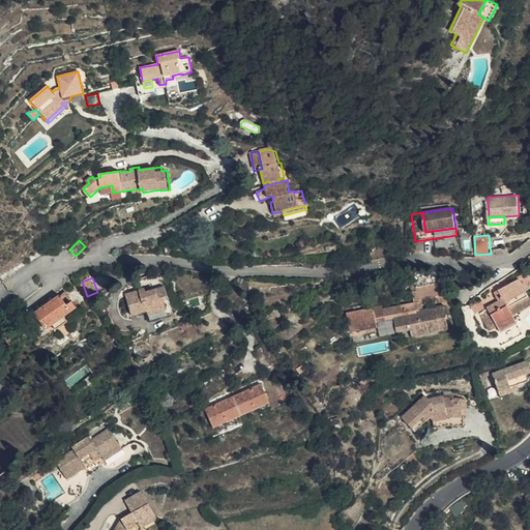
[(504,299),(524,289),(519,280),(495,293),(499,301),(488,308),(500,332),(517,322),(508,307),(504,299)]
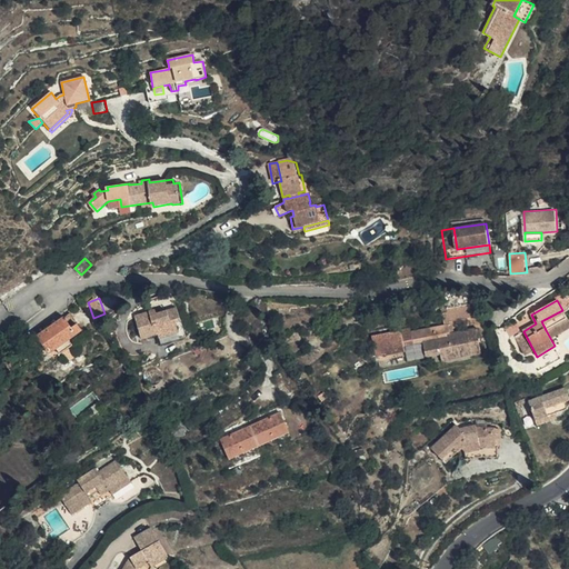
[(409,329),(398,331),(371,336),(376,357),(405,351),(403,346),(423,342),(426,357),(440,355),(469,348),(470,357),(481,355),(477,340),(479,339),(477,329),(453,333),(450,323),(447,325),(447,322),(472,317),(470,305),(447,309),(448,313),(442,315),(443,326),(411,332),(409,329)]
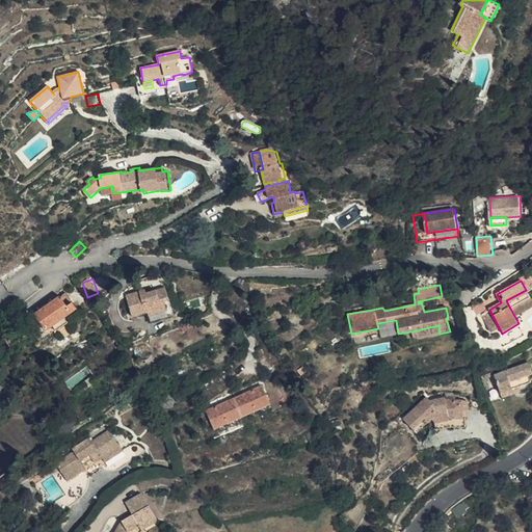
[(166,287),(156,290),(149,292),(148,288),(128,294),(134,315),(150,311),(153,321),(175,315),(166,287)]
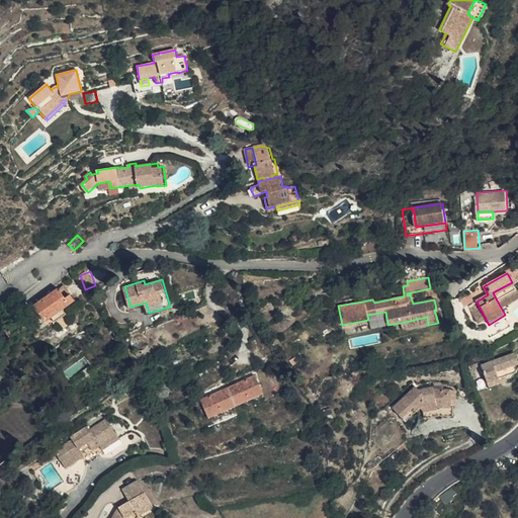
[(516,290),(512,282),(493,292),(497,300),(516,290)]
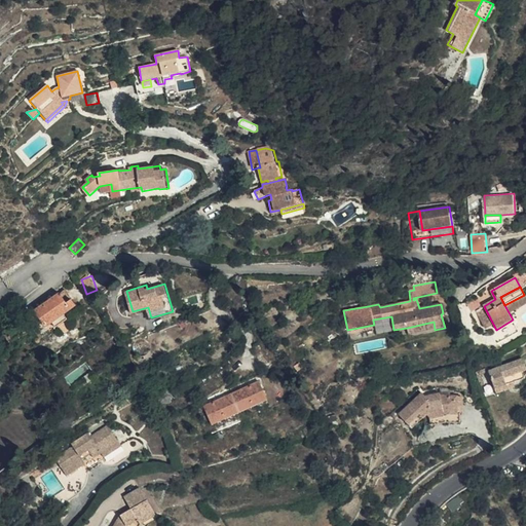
[(52,322),(63,314),(76,306),(65,291),(34,310),(45,327),(52,322)]
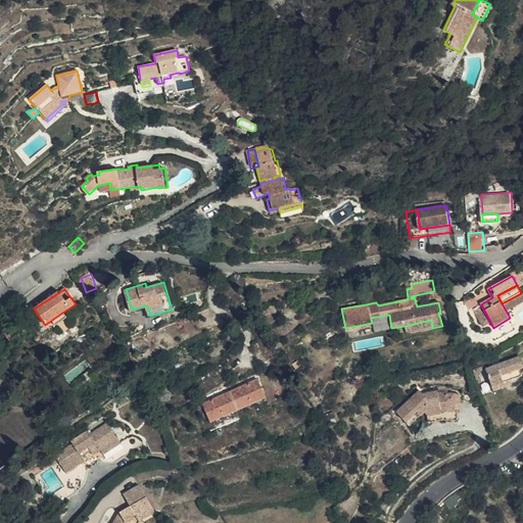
[(66,317),(62,313),(52,320),(55,325),(66,317)]
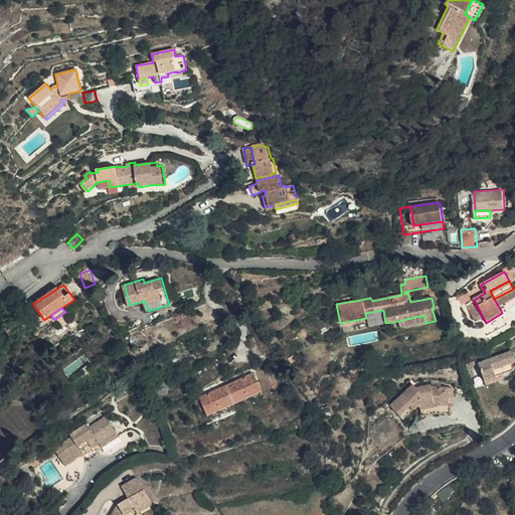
[(400,328),(425,323),(424,315),(398,321),(400,328)]
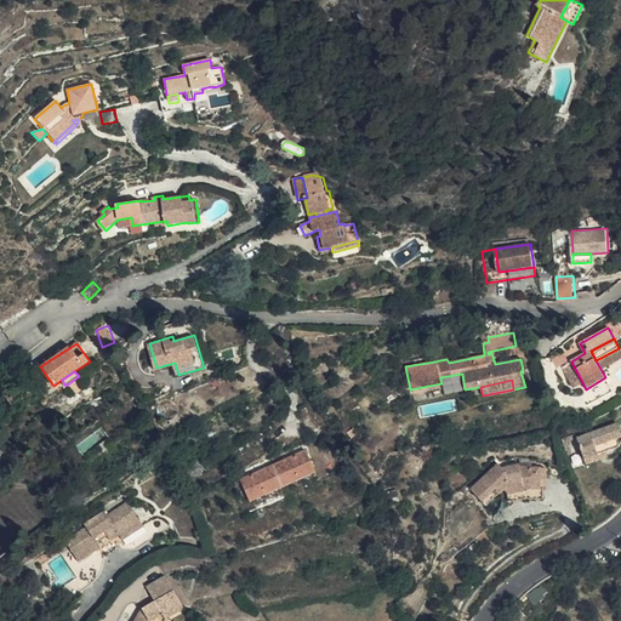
[(576,439),(584,459),(605,451),(619,446),(616,438),(620,436),(620,434),(617,423),(576,437),(575,434),(563,439),(569,455),(573,454),(568,442),(576,439)]
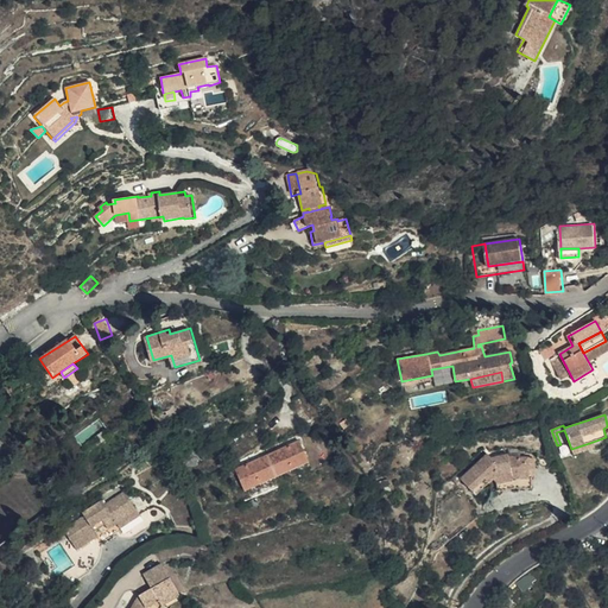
[(310,462),(299,441),(235,469),(245,491),(310,462)]
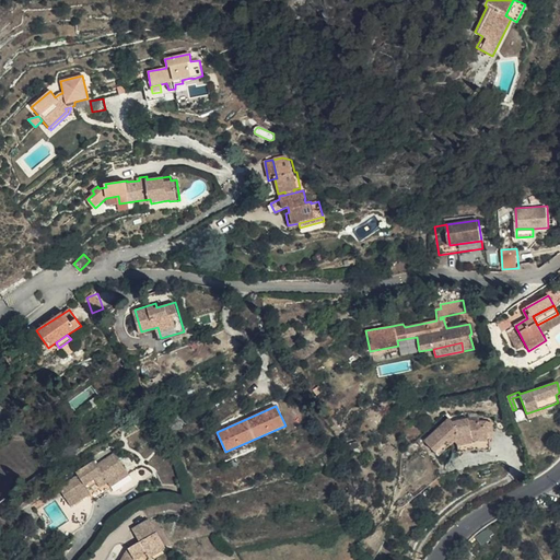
[(546,407),(526,413),(528,419),(548,412),(546,407)]
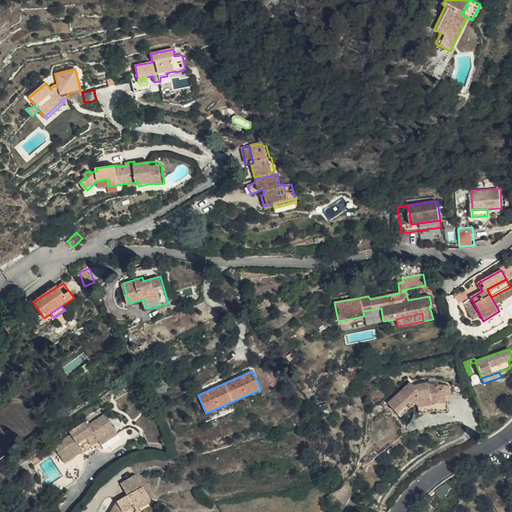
[(432,403),(448,403),(448,385),(428,385),(427,383),(412,387),(409,383),(387,404),(396,413),(401,408),(405,412),(414,404),(418,408),(432,404),(432,403)]
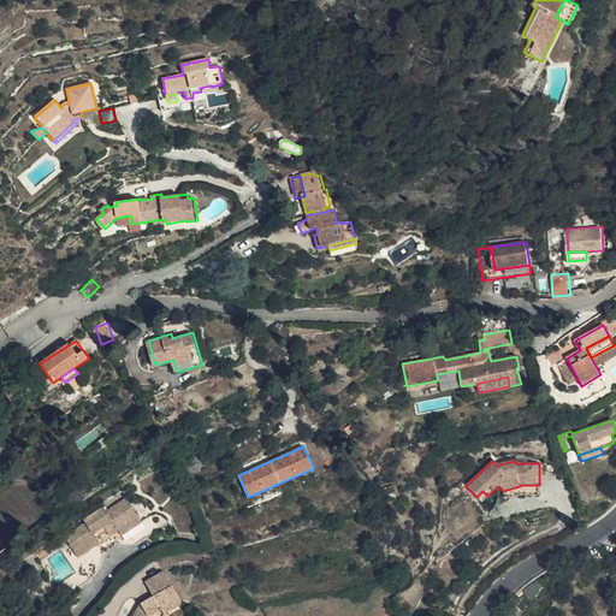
[(61,473),(52,463),(47,468),(55,478),(61,473)]
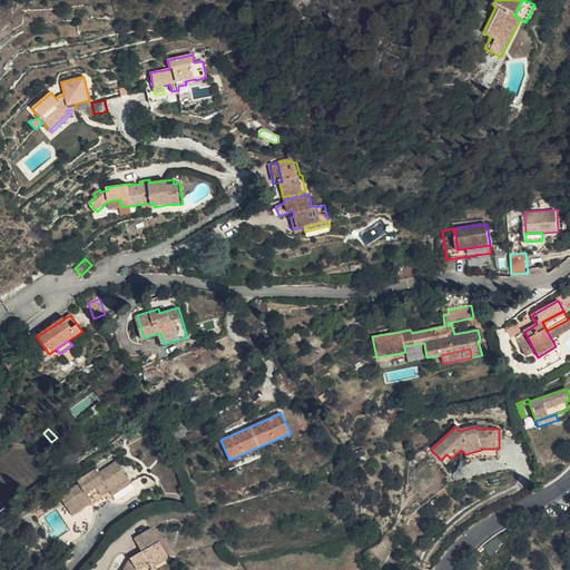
[(498,459),(499,449),(481,449),(481,450),(465,454),(467,461),(482,458),(498,459)]
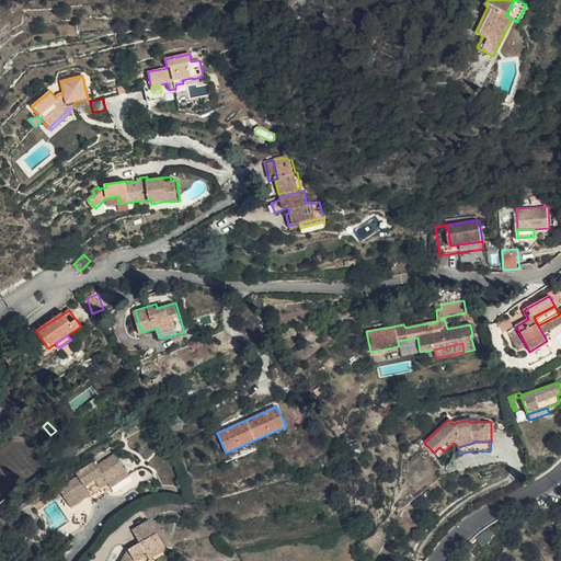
[(439,447),(434,453),(437,457),(444,451),(439,447)]
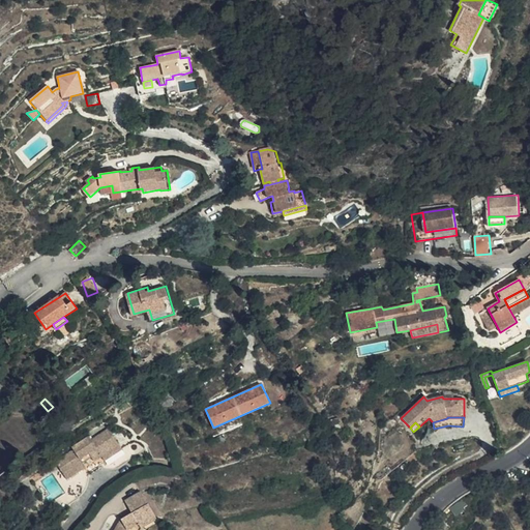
[(102,457),(120,445),(109,429),(91,439),(89,436),(71,447),(74,450),(55,461),(64,475),(84,463),(81,458),(89,453),(92,458),(94,462),(102,457)]
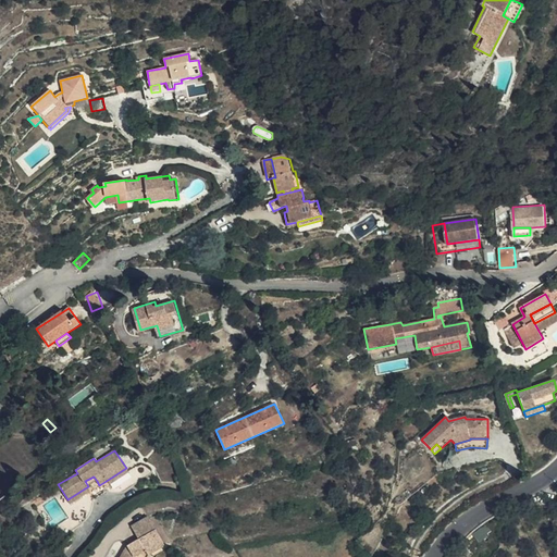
[(128,473),(126,468),(108,480),(111,484),(128,473)]
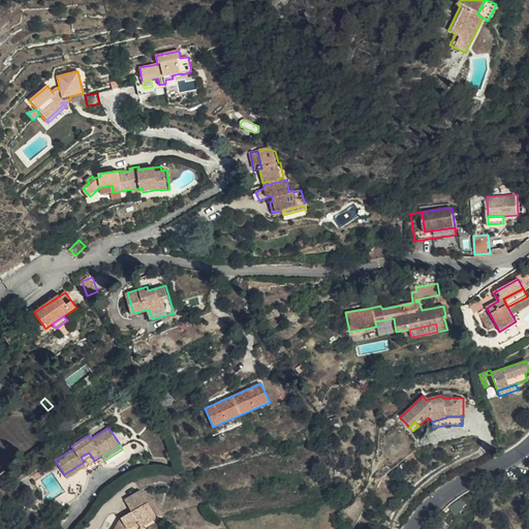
[(84,462),(92,457),(89,453),(81,457),(84,462)]
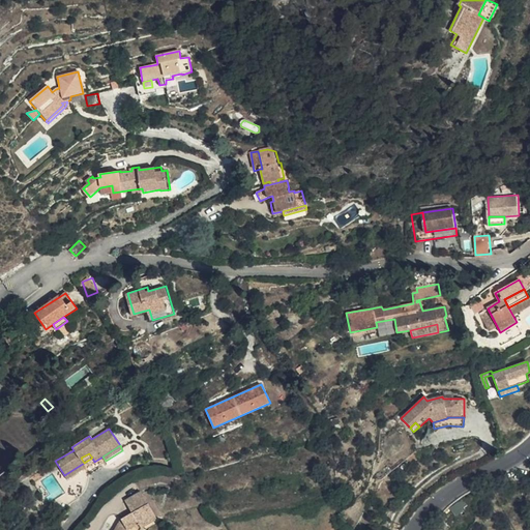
[(84,463),(64,475),(66,479),(86,467),(84,463)]
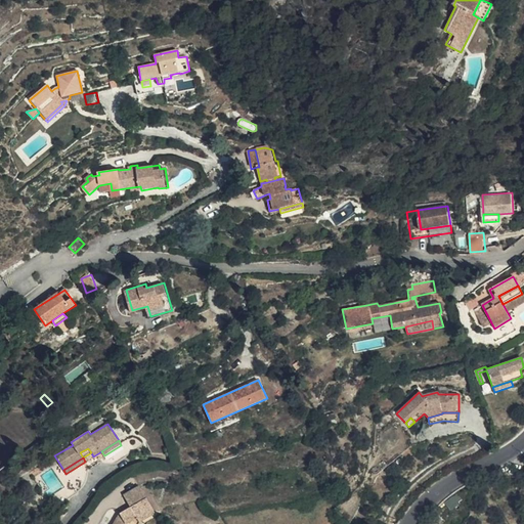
[(113,523),(138,523),(139,523),(156,513),(138,485),(124,494),(130,507),(119,513),(113,523)]
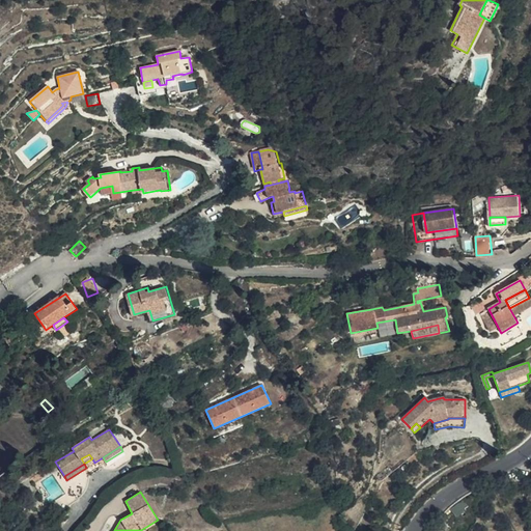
[(459,502),(451,511),(456,516),(466,508),(459,502)]
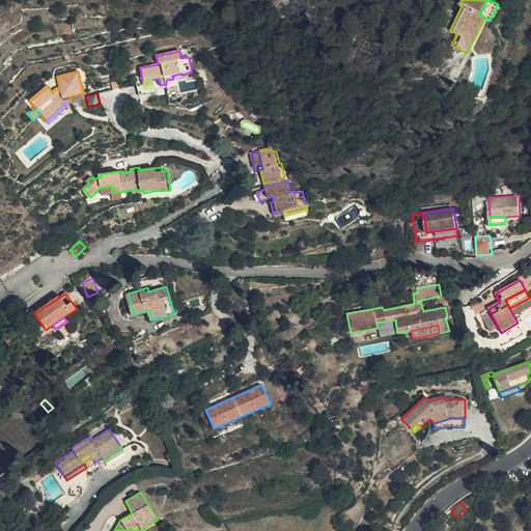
[(456,516),(451,511),(443,521),(446,523),(451,527),(458,519),(456,516)]
